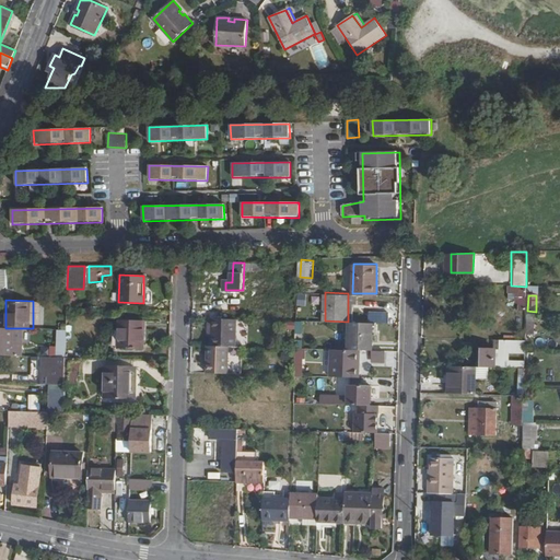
[(373,322),(388,323),(388,312),(370,312),(370,322),(373,322)]
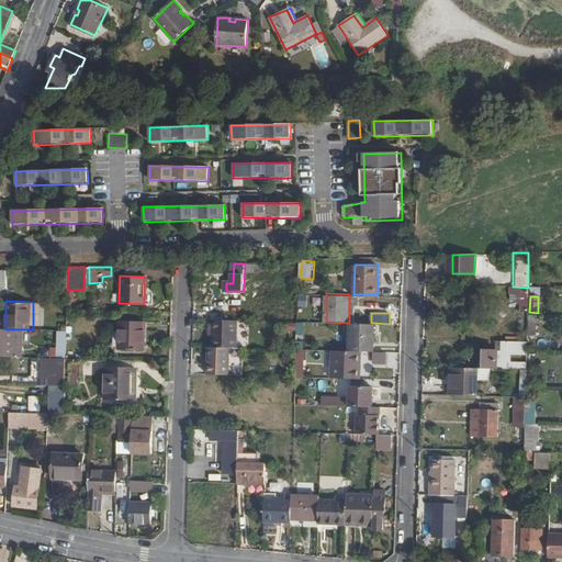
[(237,347),(237,319),(218,318),(210,319),(210,329),(213,329),(213,337),(212,346),(231,347),(237,347)]
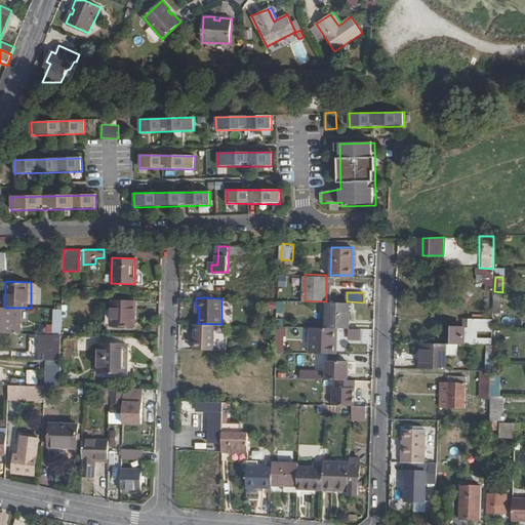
[(133,301),(112,300),(111,326),(133,326),(133,301)]
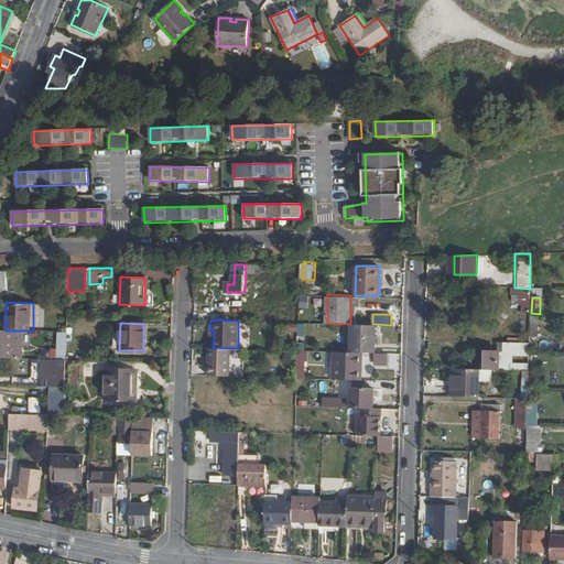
[(362,351),(376,353),(376,324),(372,324),(353,324),(351,351),(362,351)]
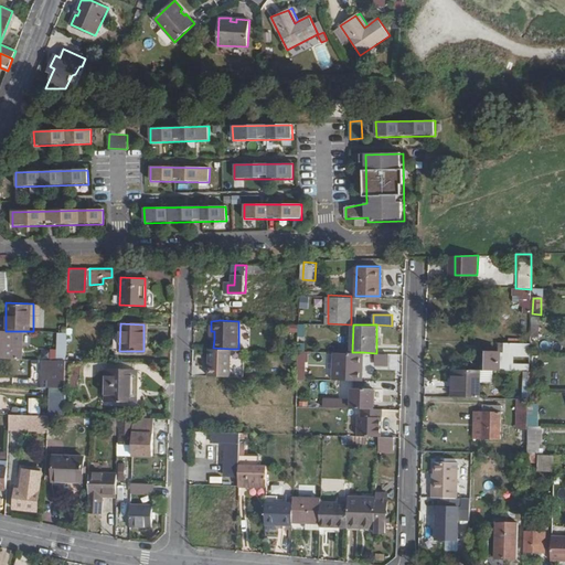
[(0,359),(13,359),(13,331),(6,331),(0,330),(0,359)]
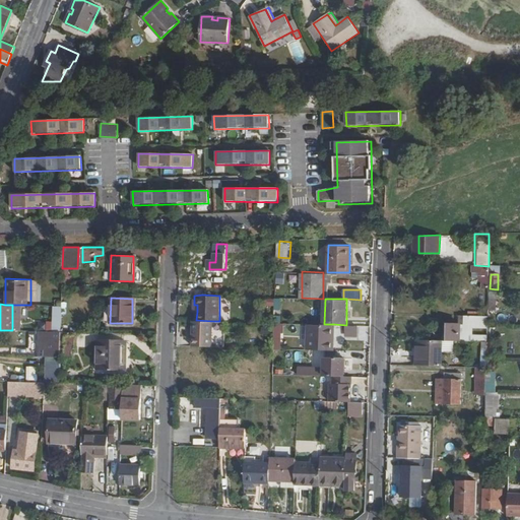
[(63,329),(63,306),(54,306),(54,321),(48,321),(48,329),(63,329)]
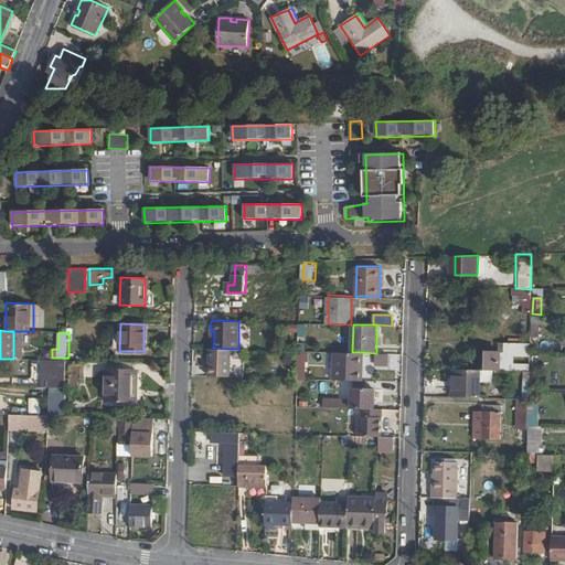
[(529,354),(529,344),(504,343),(503,352),(499,352),(482,352),(482,371),(529,372),(529,354)]
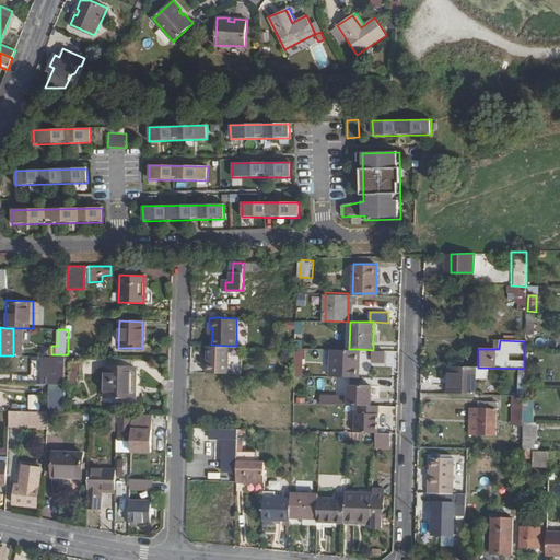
[(208,371),(229,372),(230,346),(211,345),(208,346),(208,371)]
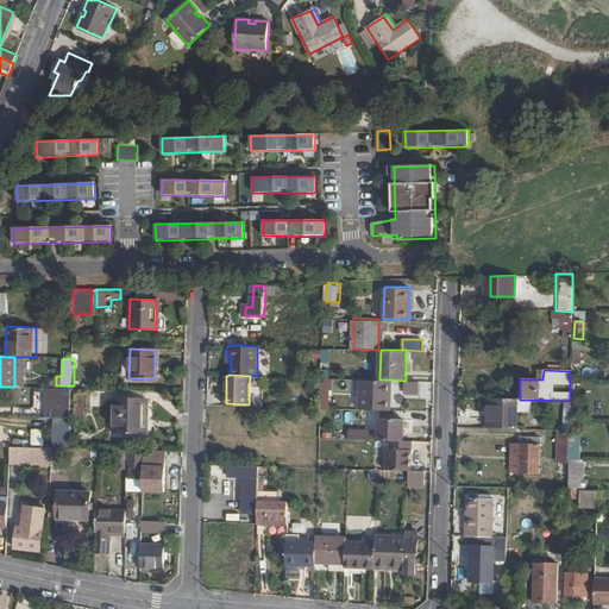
[(364,409),(391,410),(391,380),(380,380),(365,380),(364,409)]
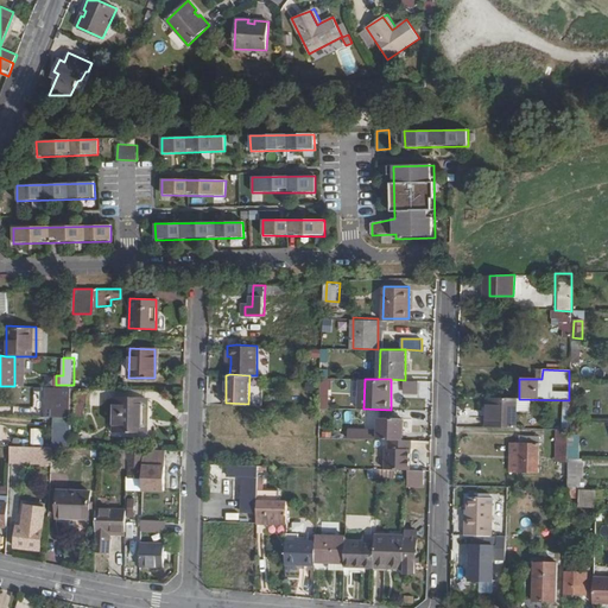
[(418,380),(405,380),(405,390),(418,391),(418,380)]
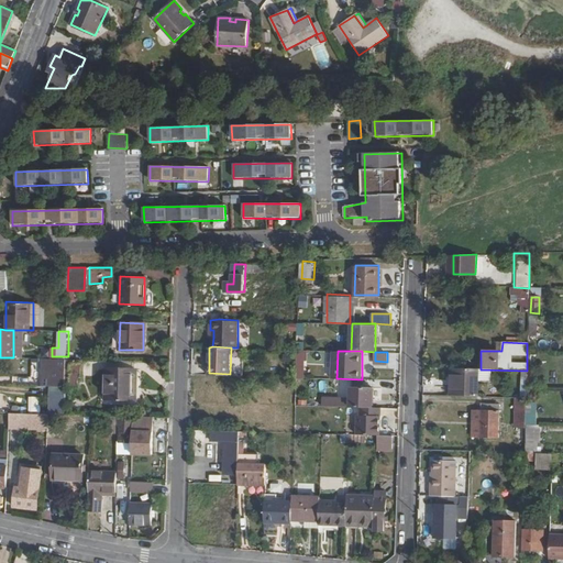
[(81,379),(83,359),(65,357),(65,359),(65,379),(81,379)]
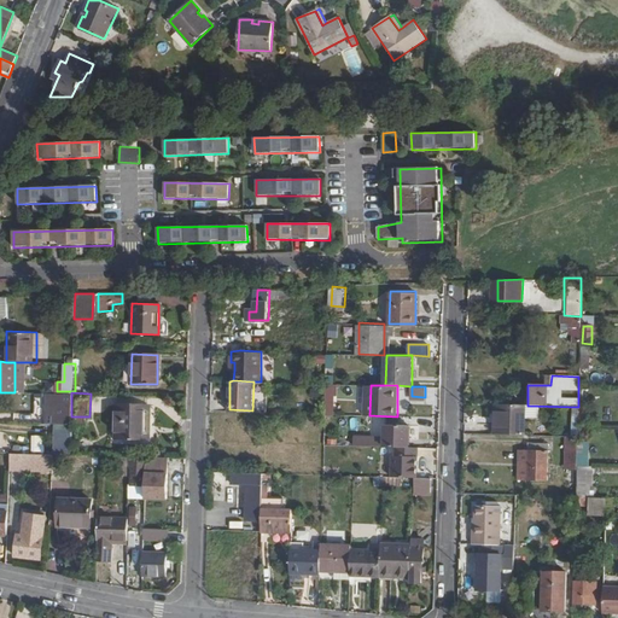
[(71,425),(71,417),(71,394),(54,394),(54,424),(71,425)]
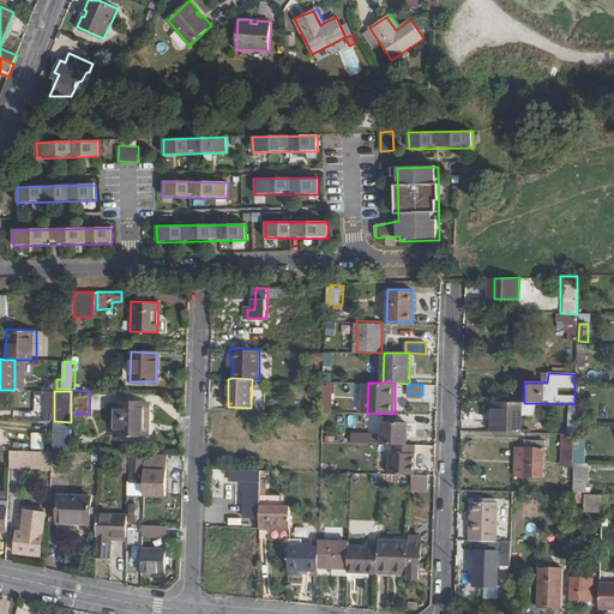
[(148,402),(115,401),(115,435),(143,435),(143,414),(148,414),(148,402)]
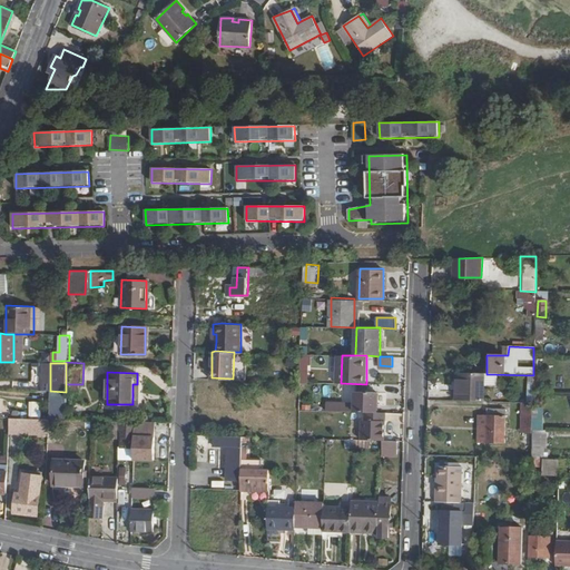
[(455,400),(477,401),(479,401),(482,402),(483,374),(457,373),(455,400)]
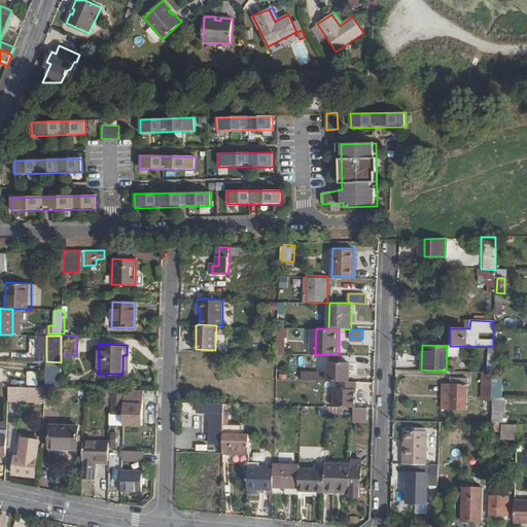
[(339,381),(349,381),(350,363),(329,362),(329,380),(339,381)]
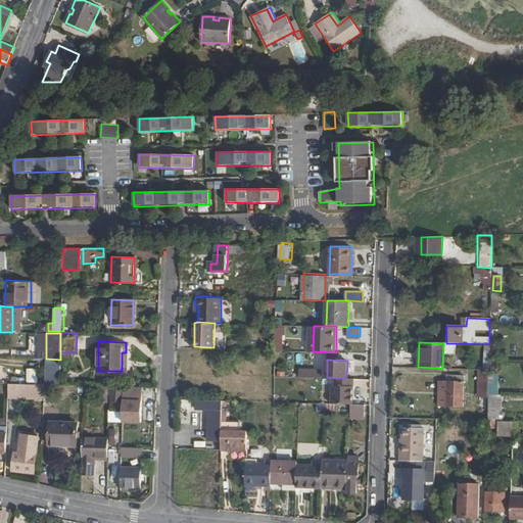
[(28,381),(39,381),(40,368),(28,367),(28,381)]
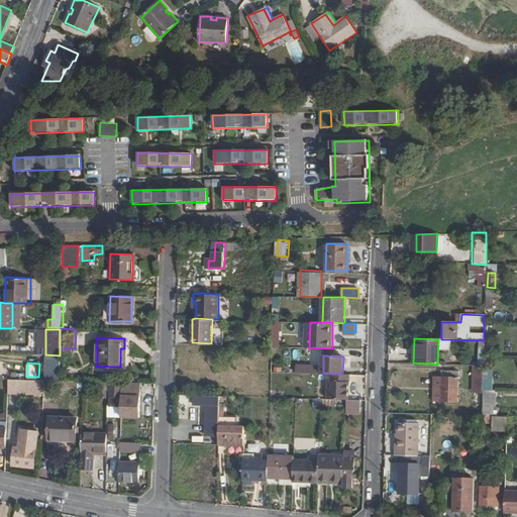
[(437,365),(434,364),(432,401),(440,401),(441,371),(441,364),(437,365)]
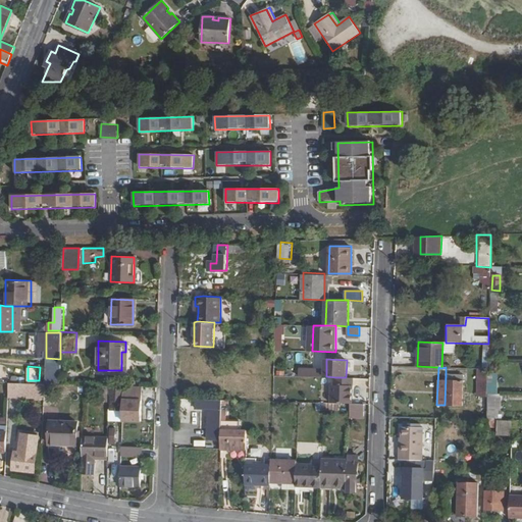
[(461,406),(462,375),(446,374),(445,405),(461,406)]
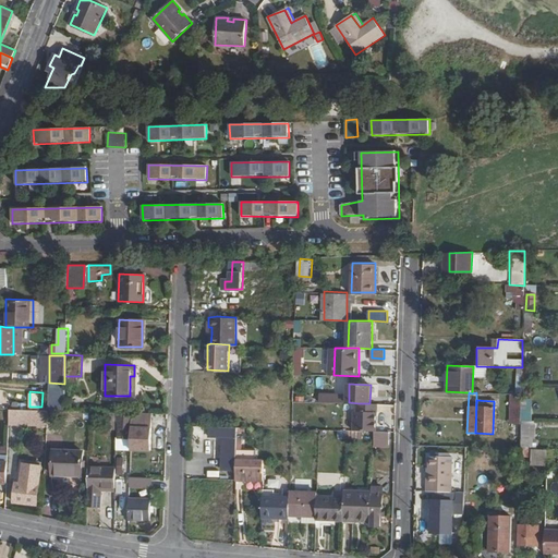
[(377,431),(378,403),(370,403),(359,403),(359,410),(355,410),(354,431),(375,431),(377,431)]
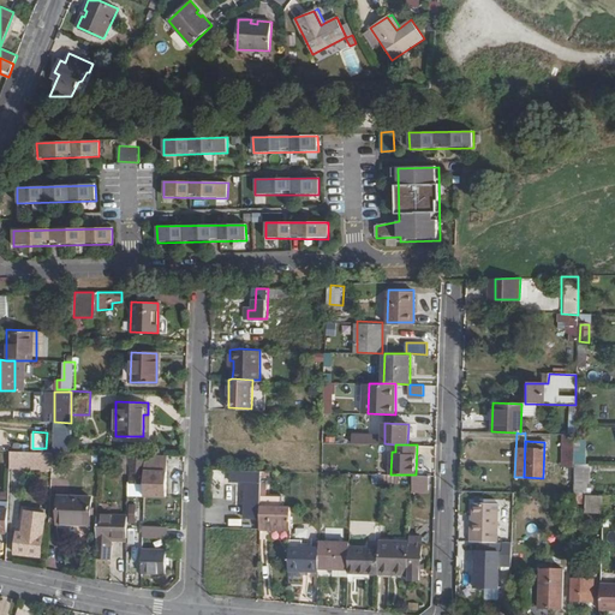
[(53,452),(11,451),(10,466),(52,467),(53,452)]
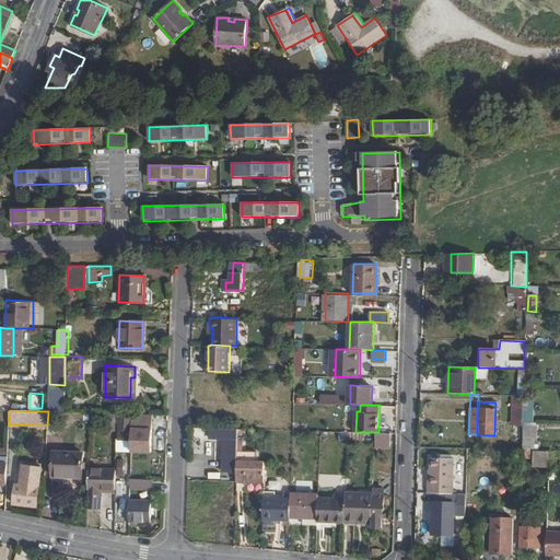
[(148,420),(131,420),(131,451),(152,451),(152,429),(148,429),(148,420)]
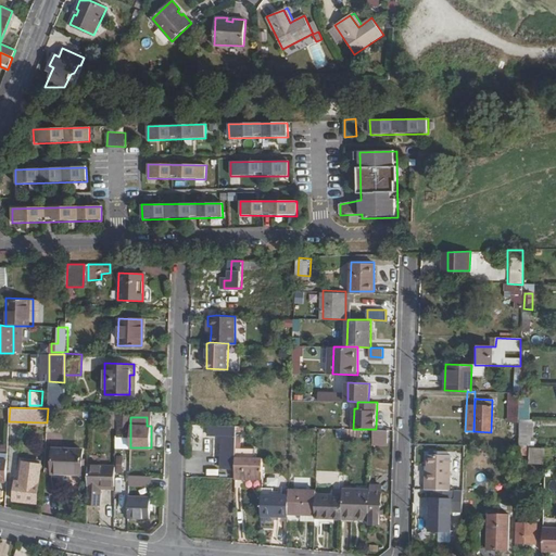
[(129,420),(117,419),(117,438),(129,438),(129,420)]
